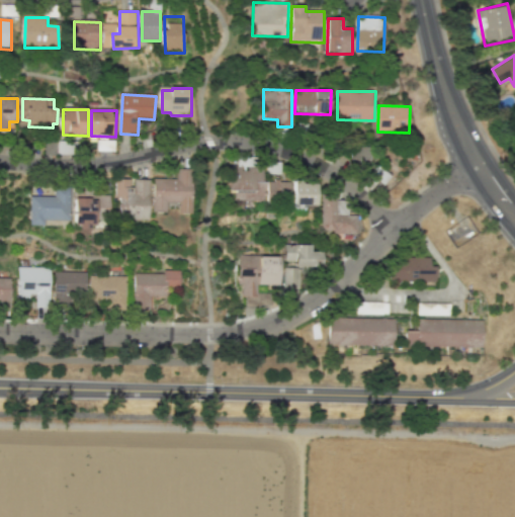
[(265,200),(266,167),(229,166),(229,193),(241,193),(241,199),(265,200)]
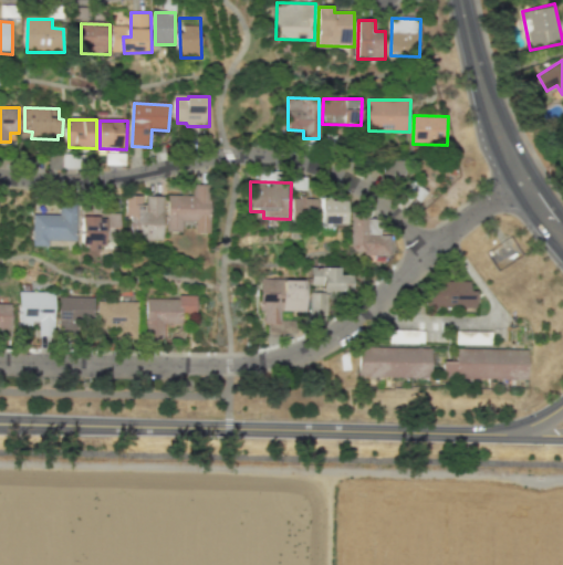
[(195,185),(195,195),(169,194),(168,232),(184,232),(184,221),(197,221),(197,231),(211,231),(211,185),(195,185)]
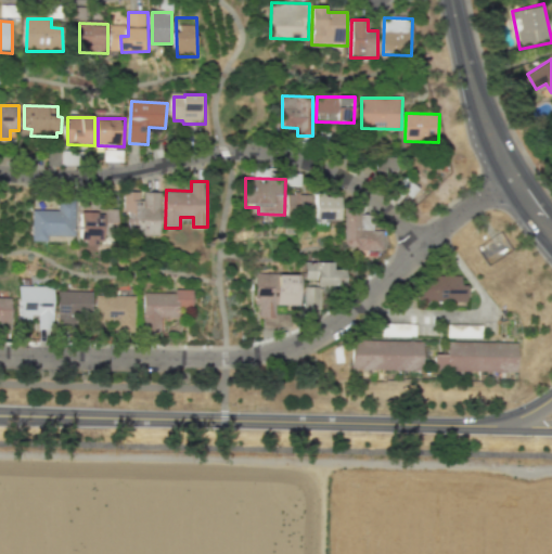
[(161,236),(162,193),(145,192),(145,203),(140,203),(140,194),(126,194),(126,210),(128,213),(127,235),(161,236)]
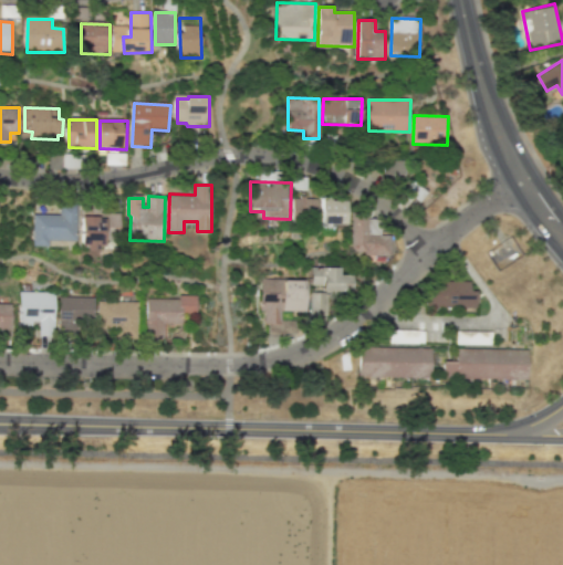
[(294,198),(293,217),(319,217),(320,199),(294,198)]
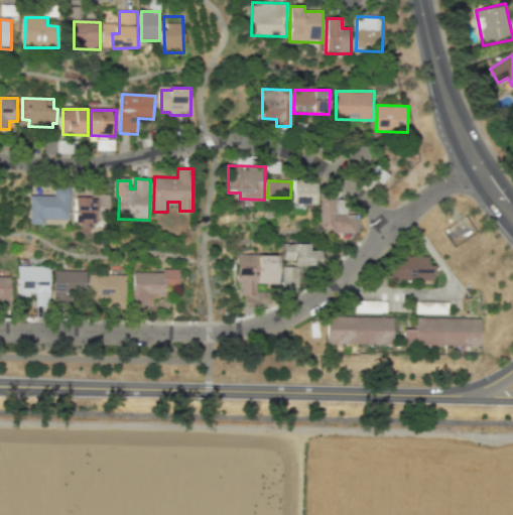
[(293,205),(316,205),(317,181),(294,180),(293,205)]
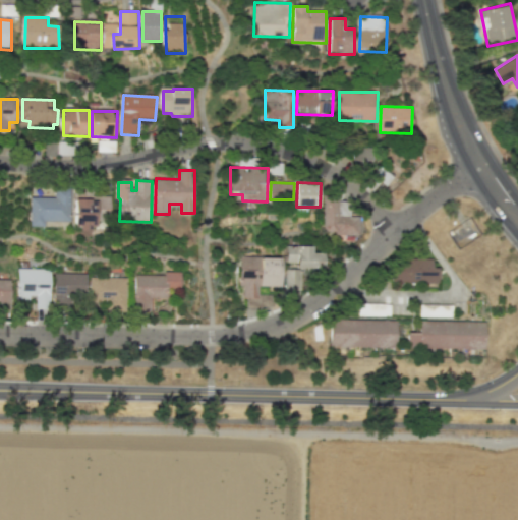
[(46,227),(46,222),(72,222),(72,187),(57,187),(56,197),(33,197),(33,226),(46,227)]
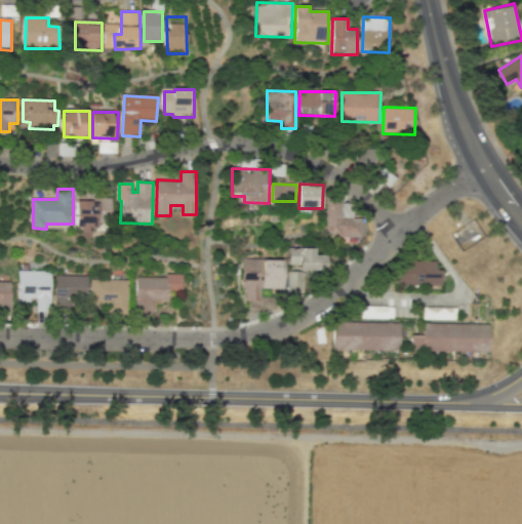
[(96,228),(98,204),(92,203),(91,200),(76,200),(76,227),(80,227),(80,232),(91,232),(91,229),(96,228)]
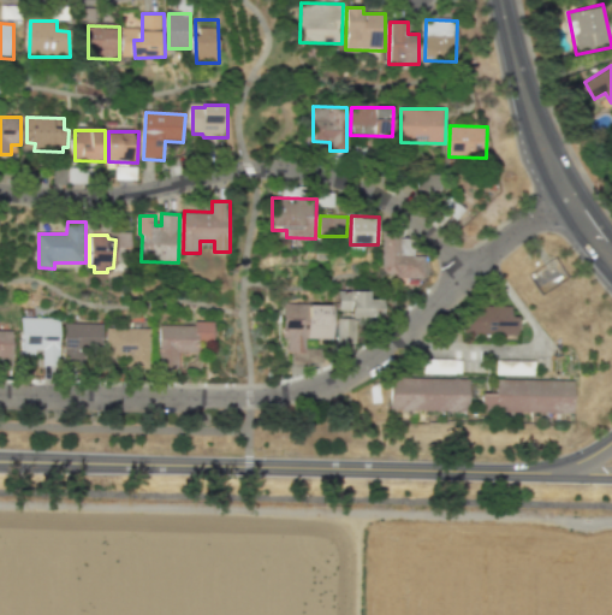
[(385,235),(384,277),(427,278),(427,256),(399,255),(400,235),(385,235)]
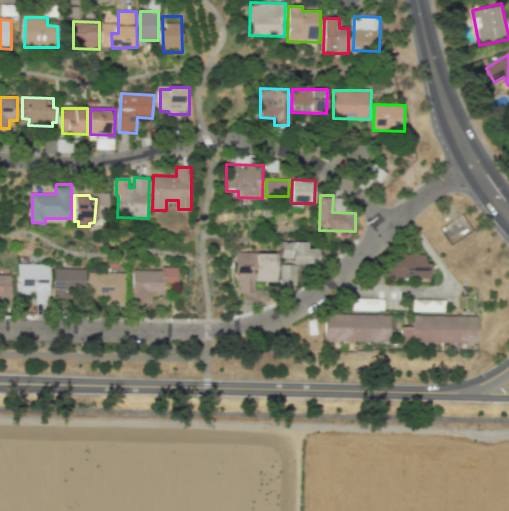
[(307,249),(308,243),(282,242),(282,258),(290,259),(290,264),(319,265),(319,249),(307,249)]
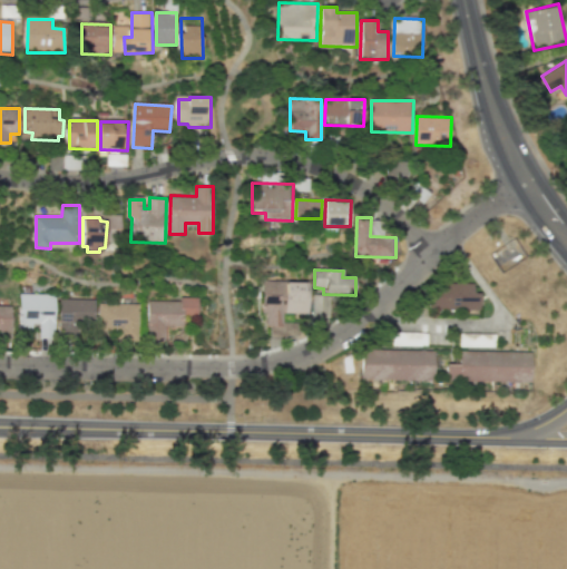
[(310,282),(262,282),(262,313),(267,313),(266,327),(284,327),(284,314),(310,315),(310,282)]
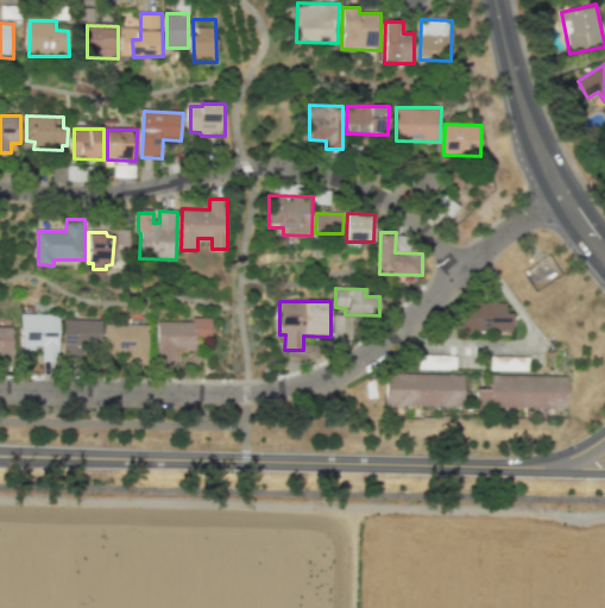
[(457,301),(457,330),(515,331),(515,314),(505,314),(506,301),(457,301)]
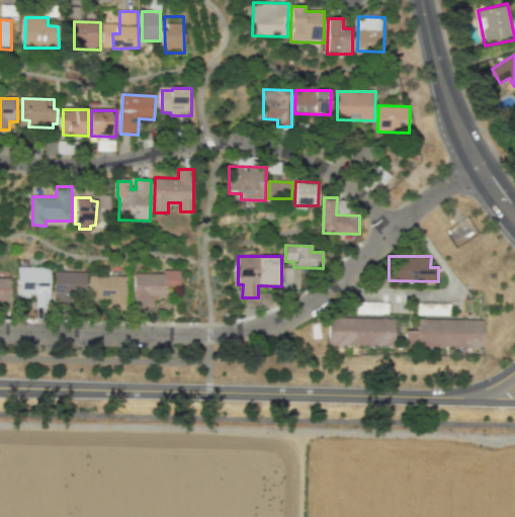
[(18,268),(53,269),(51,312),(34,311),(35,294),(17,293),(18,268)]
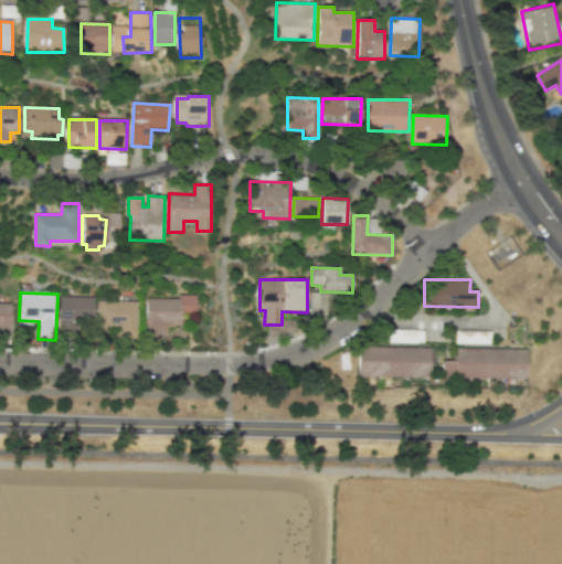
[(311,316),(328,316),(328,293),(310,293),(311,316)]
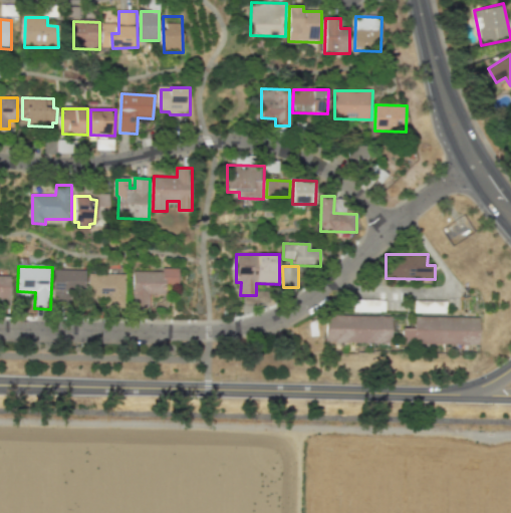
[(134,274),(133,307),(149,307),(149,296),(165,296),(165,286),(179,286),(179,269),(163,269),(163,274),(134,274)]
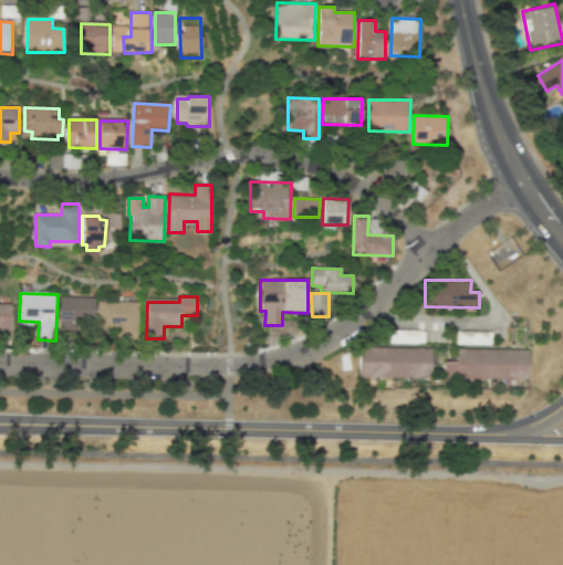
[(60,297),(60,321),(95,321),(95,297),(60,297)]
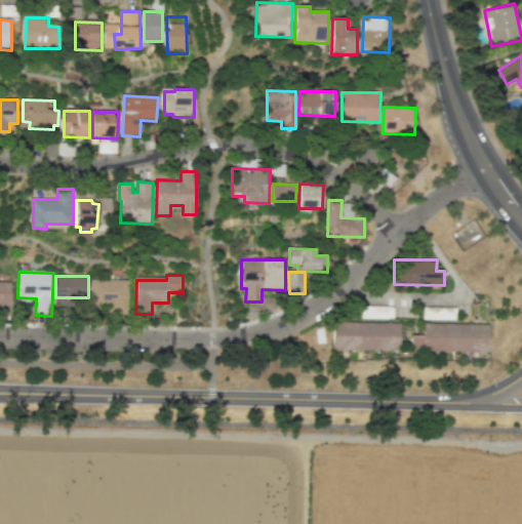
[(0,278),(0,303),(13,303),(13,278),(0,278)]
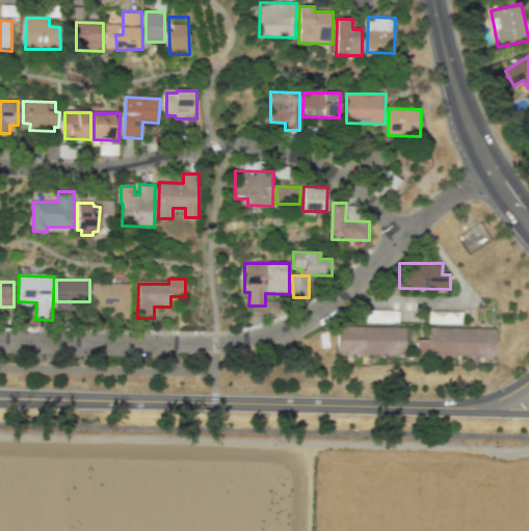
[(95,286),(95,310),(112,309),(112,318),(131,318),(130,285),(95,286)]
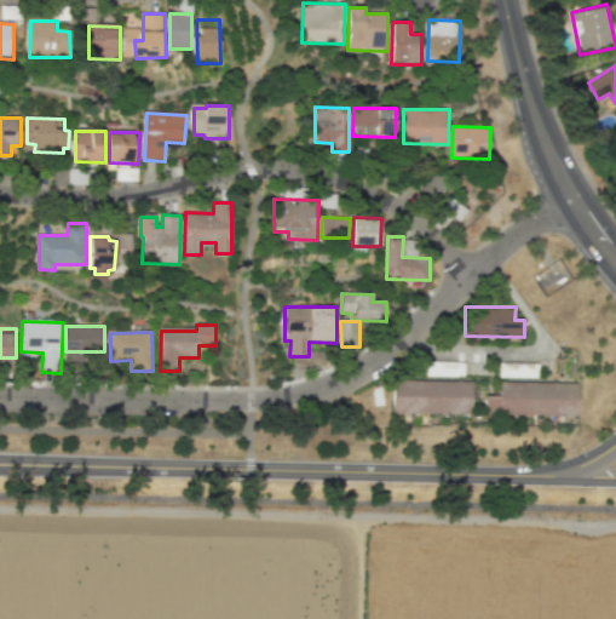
[(425,360),(425,374),(465,376),(466,360),(425,360)]
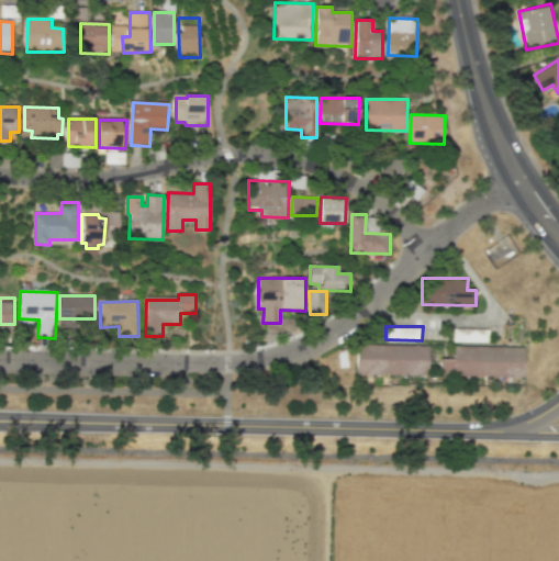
[(454,328),(454,341),(489,341),(490,328),(454,328)]
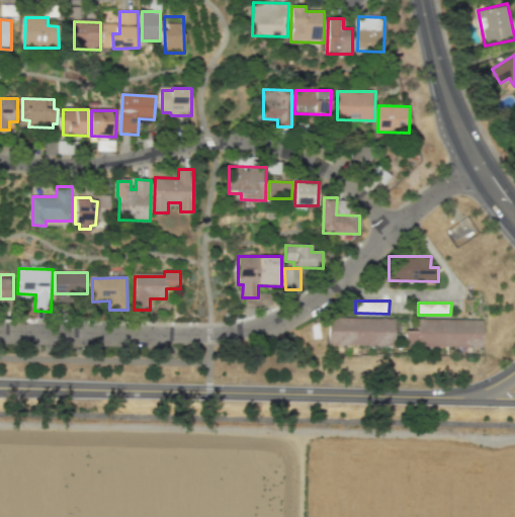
[(328,317),(328,344),(396,345),(396,318),(328,317)]
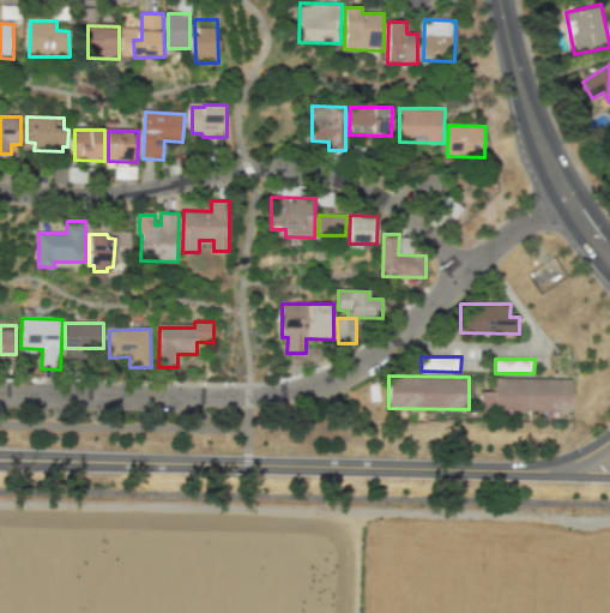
[(479,391),(495,391),(495,378),(575,379),(574,413),(479,412),(479,391)]
